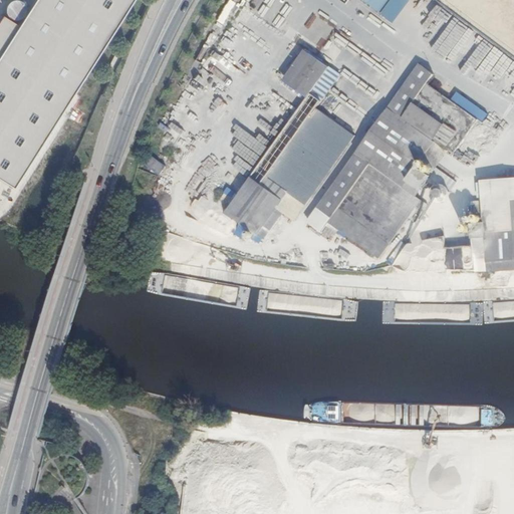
[(131,0),(32,0),(0,51),(0,178),(12,186),(131,0)]
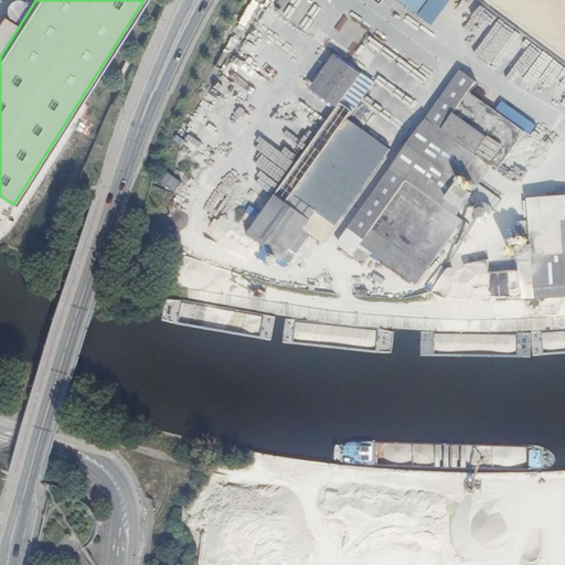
[(402,0),(423,16),(435,0),(402,0)]
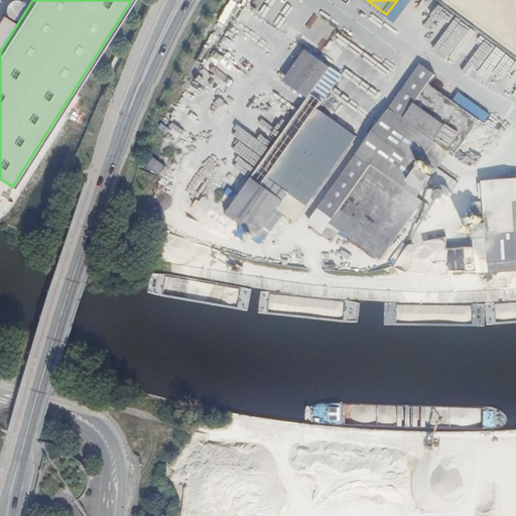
[(323,42),(323,28),(304,28),(303,42),(323,42)]
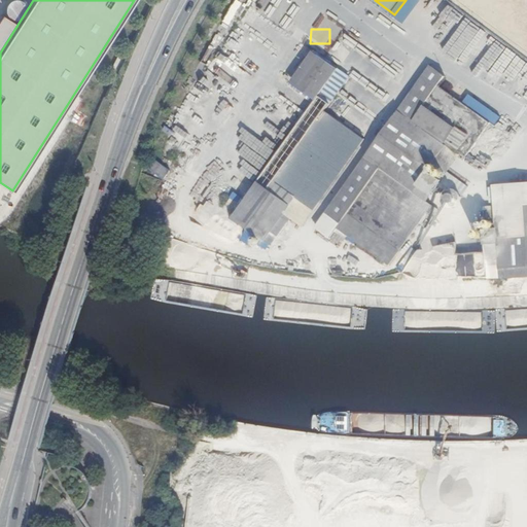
[(289,85),(313,101),(316,97),(330,107),(350,78),(311,51),(289,85)]
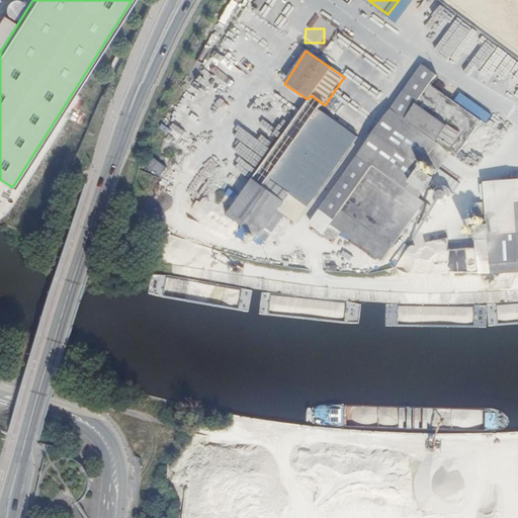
[(421,65),(390,108),(435,139),(455,153),(479,120),(428,84),(435,75),(421,65)]
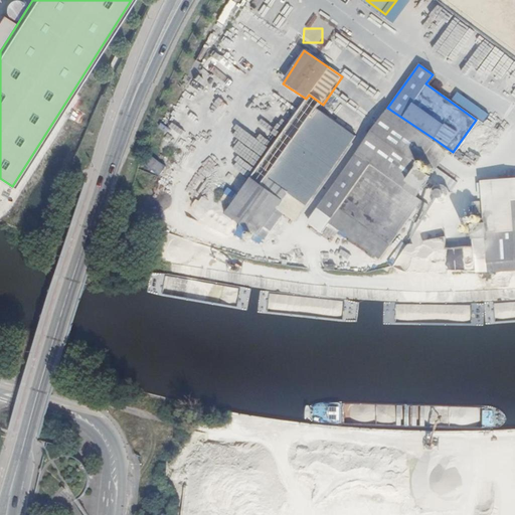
[(284,131),(250,180),(283,202),(302,215),(356,137),(319,111),(323,105),(309,95),(306,99),(284,131)]
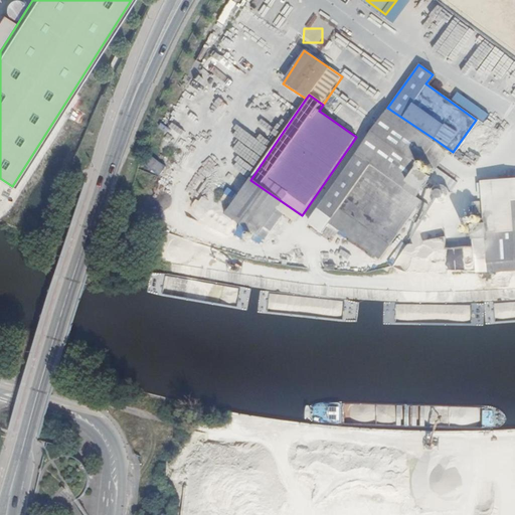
[(354,156),(399,186),(433,138),(387,108),(354,156)]
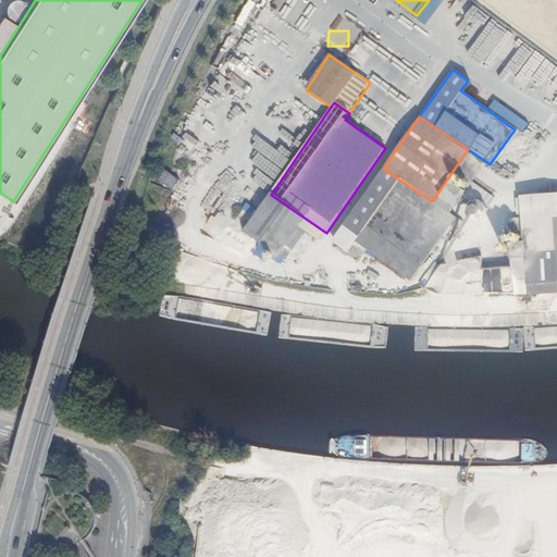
[(300,143),(309,128),(302,125),(297,135),(291,131),(293,126),(285,122),(279,133),(284,135),(276,148),(289,156),(298,141),(300,143)]
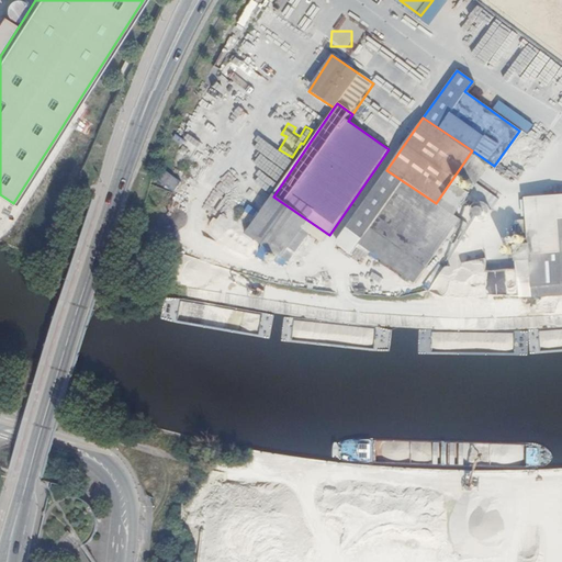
[(529,132),(537,137),(542,128),(535,124),(529,132)]
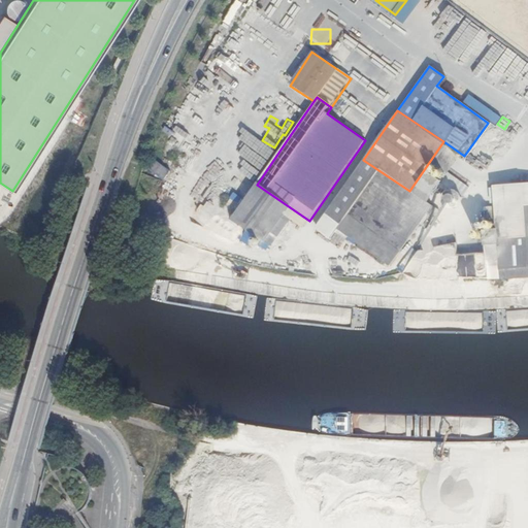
[(485,152),(492,139),(484,134),(476,146),(485,152)]
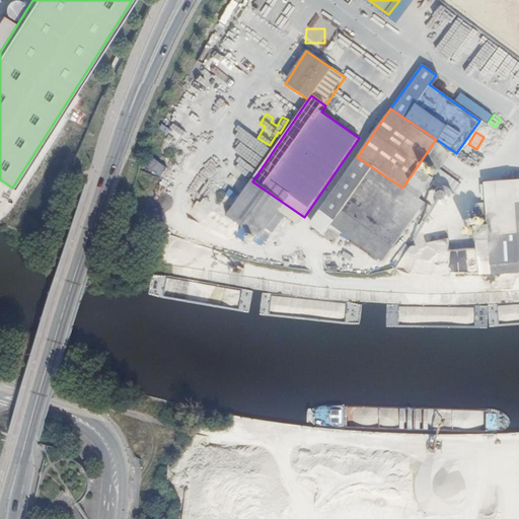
[(142,166),(159,178),(167,167),(150,155),(142,166)]
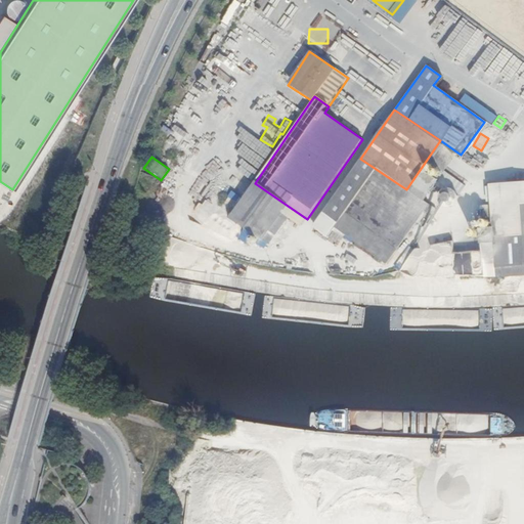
[(434,209),(406,189),(360,159),(323,211),(326,213),(320,222),(330,227),(336,220),(390,256),(413,222),(421,225),(434,209)]
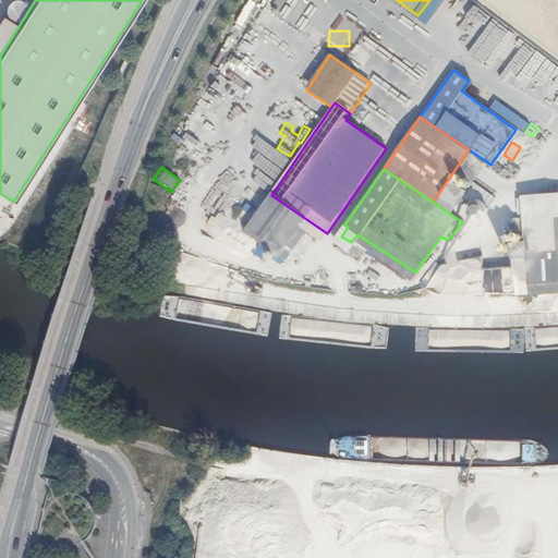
[(271,195),(251,225),(245,233),(280,257),(306,219),(271,195)]
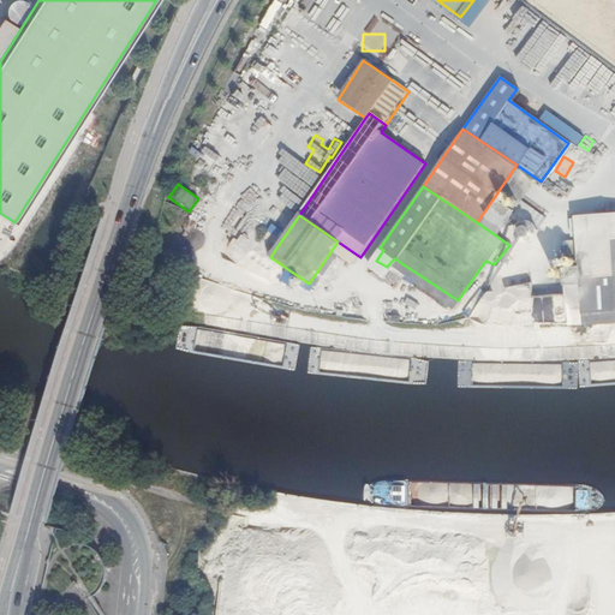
[(557,272),(562,328),(614,323),(614,240),(571,245),(572,270),(557,272)]
